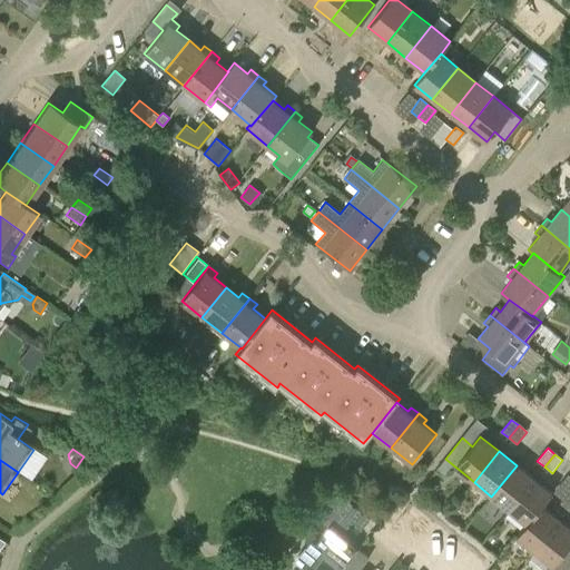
[(510,511),(534,480),(517,465),(491,497),(510,511)]
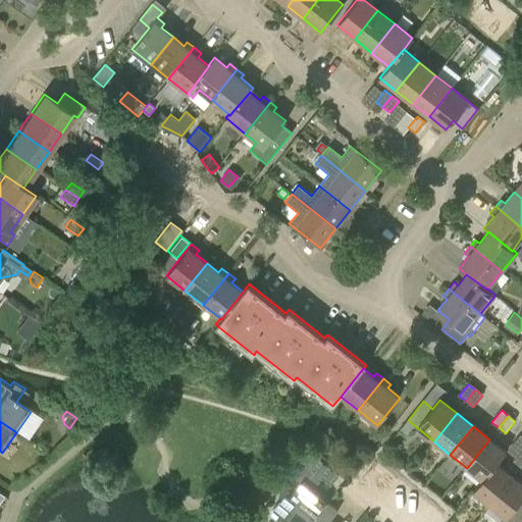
[(489,439),(467,468),(482,480),(497,464),(505,452),(489,439)]
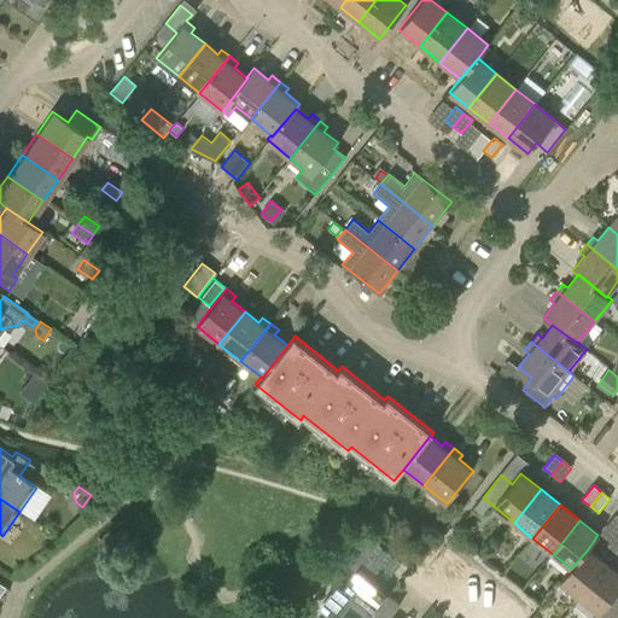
[(617,532),(610,542),(607,546),(616,553),(617,549),(617,532)]
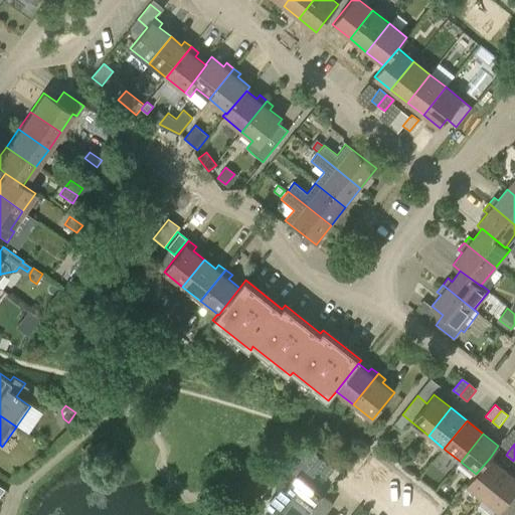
[(275,514),(306,514),(322,496),(307,485),(317,471),(326,479),(334,470),(308,448),(291,469),(297,474),(296,476),(285,490),(281,488),(268,505),(277,513),(275,514)]
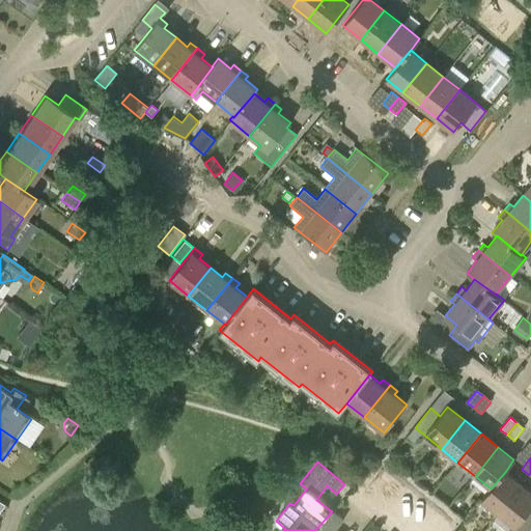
[(498,513),(521,485),(505,472),(491,488),(481,500),(498,513)]
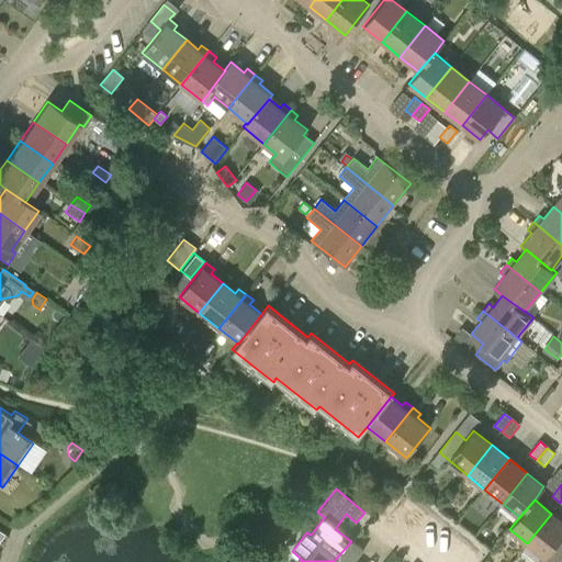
[(561,521),(551,514),(527,543),(543,557),(539,561),(561,561),(561,521)]
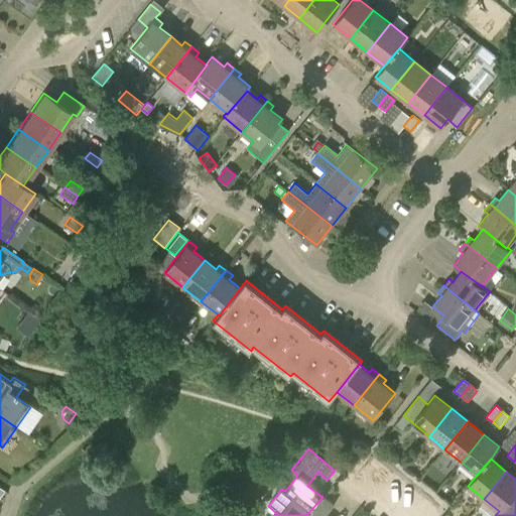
[(324,515),(333,505),(323,497),(306,515),(324,515)]
